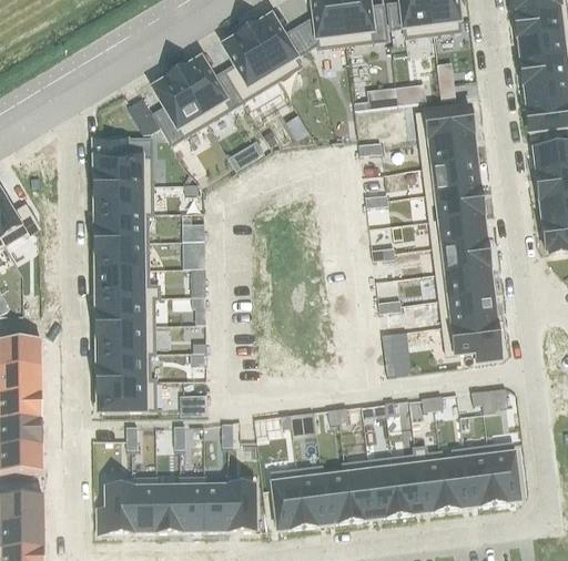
[(311,0),(313,16),(294,27),(306,49),(316,42),(317,48),(345,43),(340,0),(311,0)]
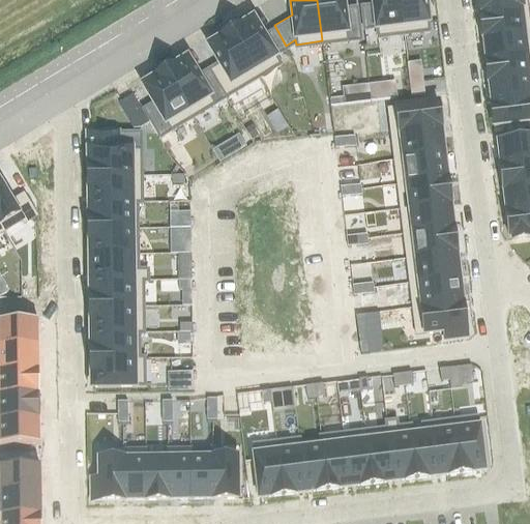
[(317,0),(322,40),(360,36),(356,3),(344,5),(343,0),(317,0)]
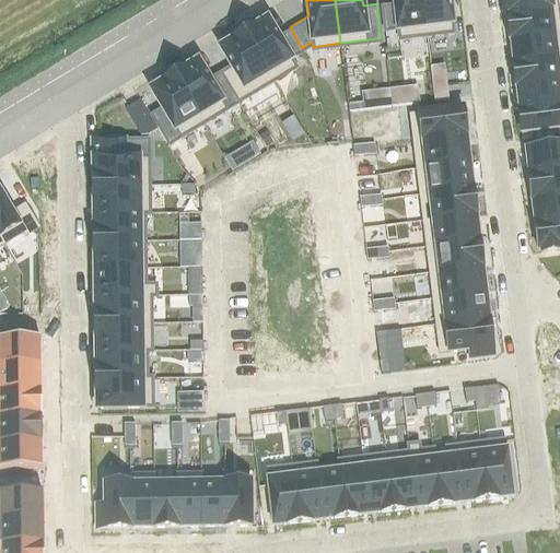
[(394,0),(394,1),(381,3),(384,27),(397,25),(398,36),(426,33),(421,0),(394,0)]
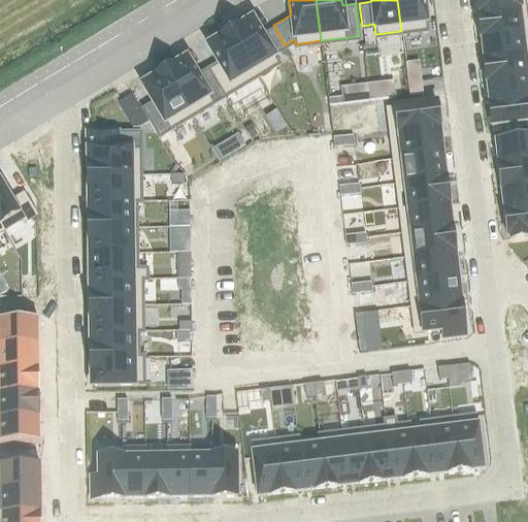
[(397,0),(401,31),(427,27),(423,0),(397,0)]
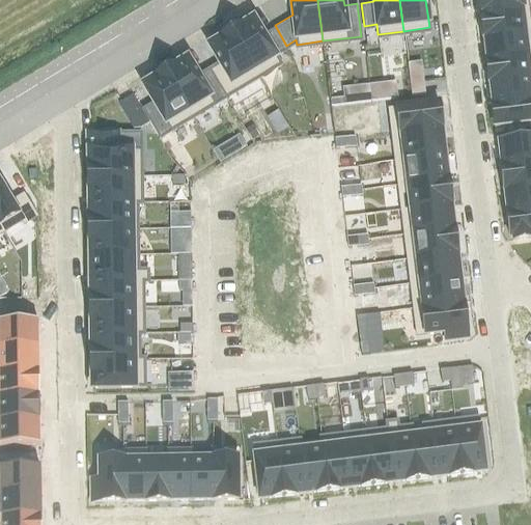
[(478,0),(480,10),(529,4),(529,0),(478,0)]
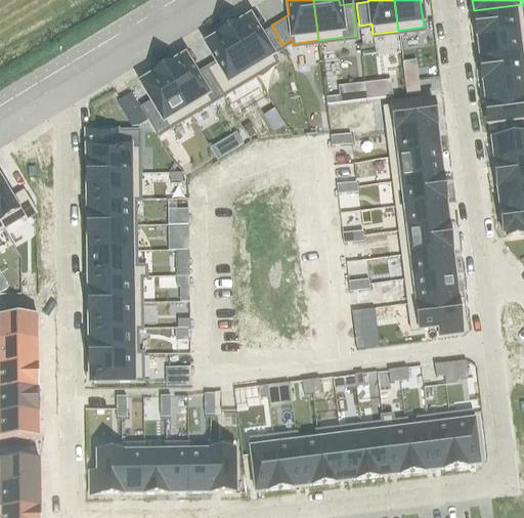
[(523,16),(522,4),(474,10),(476,33),(523,27),(523,16)]
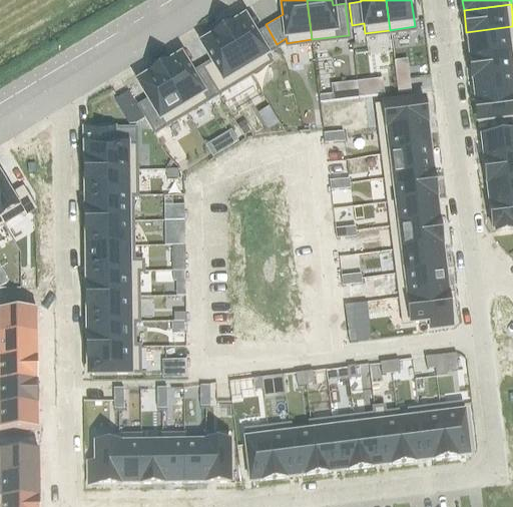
[(243,13),(222,26),(249,71),(272,58),(267,50),(277,44),(266,24),(253,30),(243,13)]
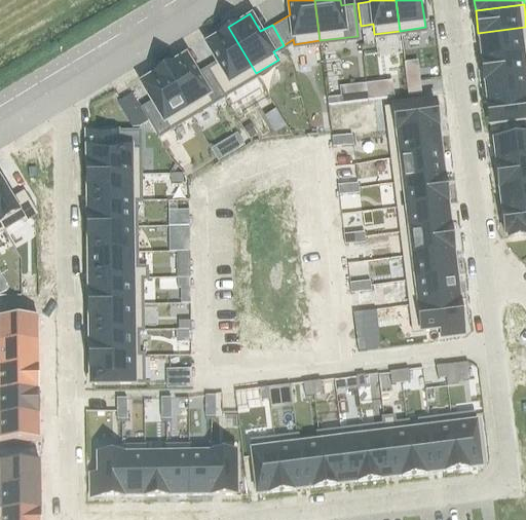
[(228,27),(205,40),(217,59),(207,65),(223,94),(256,73),(228,27)]
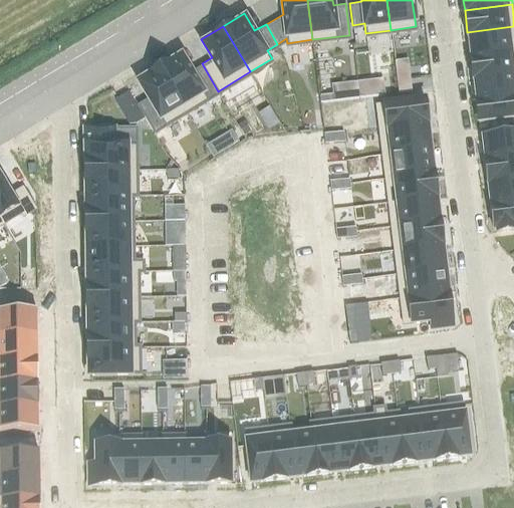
[(513,26),(467,32),(467,33),(468,33),(470,53),(513,47),(513,26)]
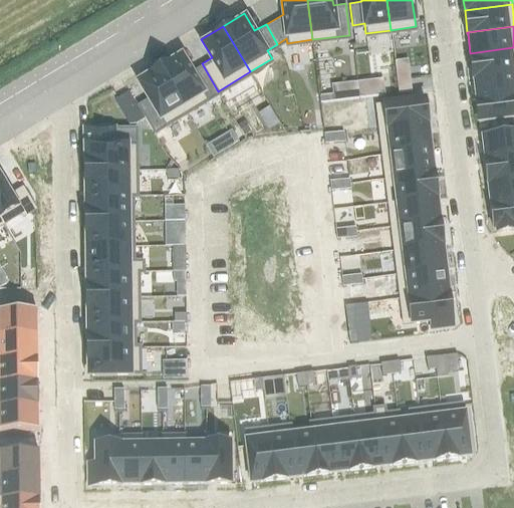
[(470,54),(473,75),(513,70),(513,71),(513,70),(513,47),(470,53),(470,54)]
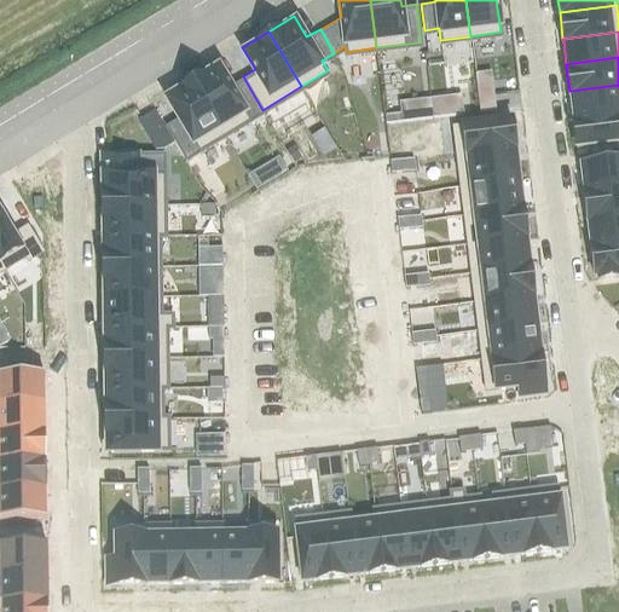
[(218,63),(191,79),(225,133),(262,110),(243,76),(231,85),(218,63)]
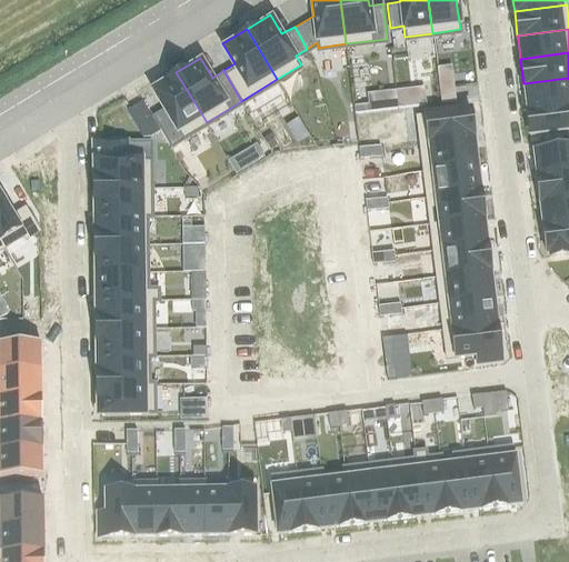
[(176,72),(152,87),(165,107),(152,113),(171,143),(207,122),(176,72)]
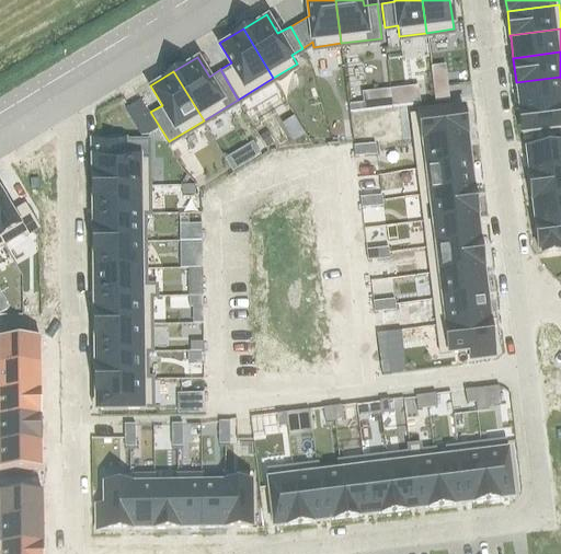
[(560,77),(516,82),(516,83),(519,105),(560,100),(560,85),(560,78),(560,77)]
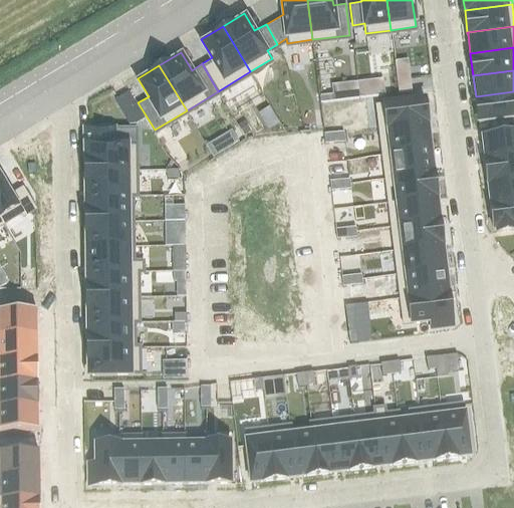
[(408,74),(397,75),(399,89),(410,88),(408,74)]
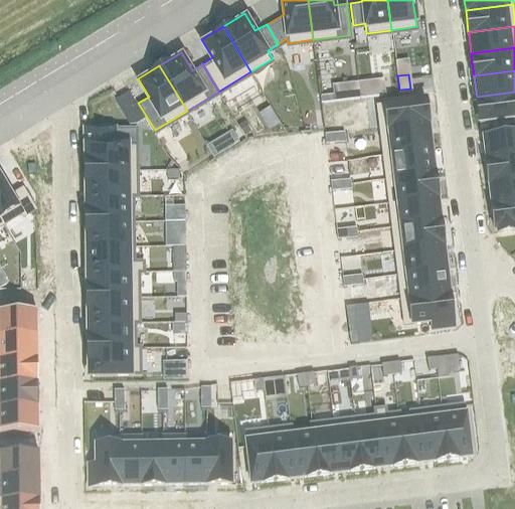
[(357,79),(333,82),(334,92),(335,98),(359,95),(357,79)]
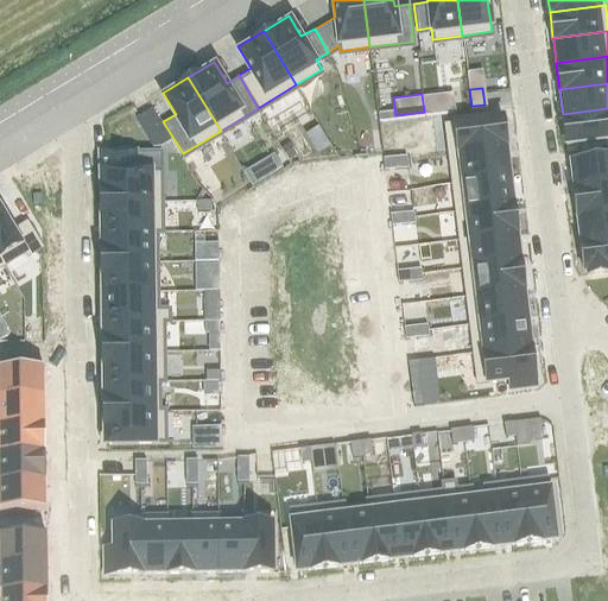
[(151,105),(135,114),(152,143),(159,141),(170,135),(151,105)]
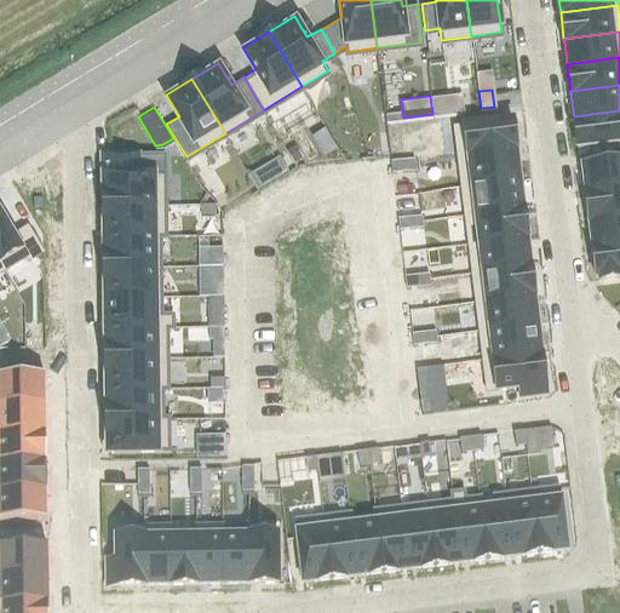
[(574,118),(573,118),(577,144),(619,138),(619,110),(574,116),(574,118)]
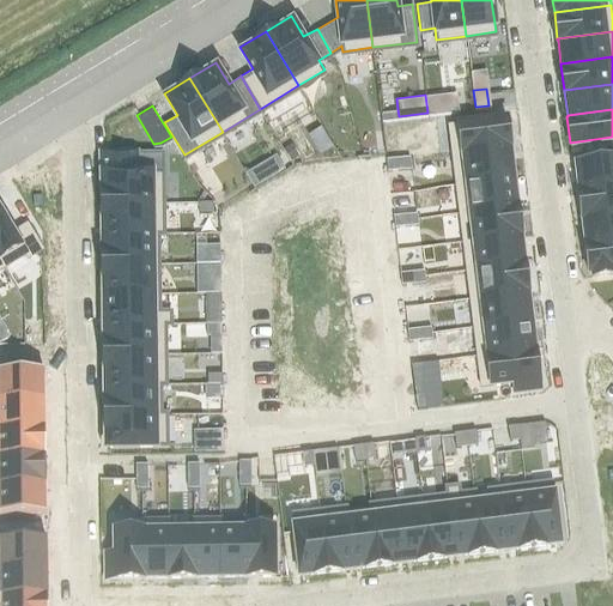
[(505,113),(448,121),(451,152),(509,145),(505,113)]
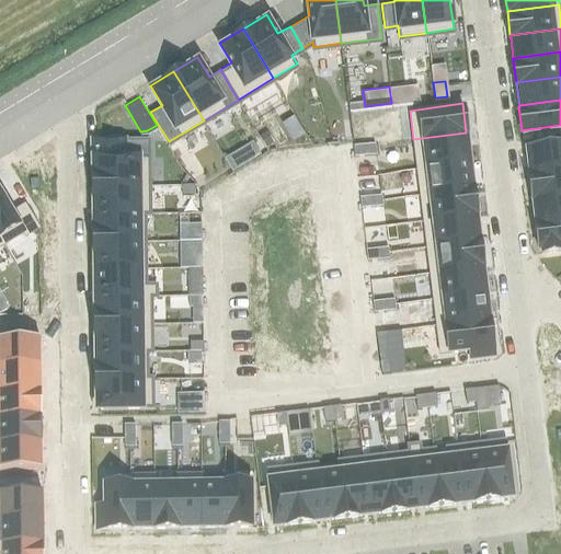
[(266,127),(259,133),(265,143),(273,138),(266,127)]
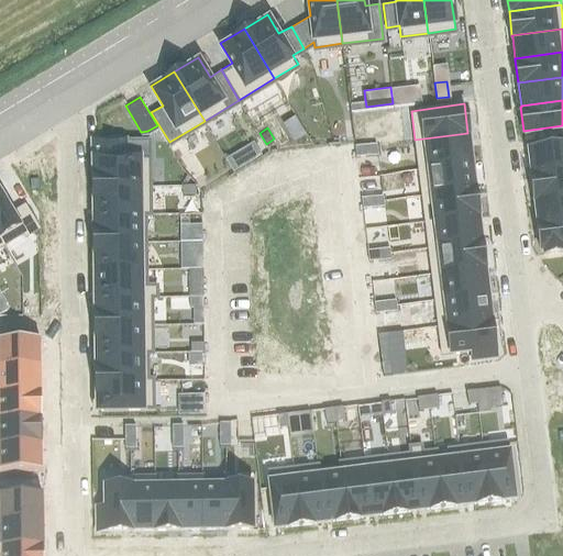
[(467,133),(415,140),(418,166),(471,159),(467,133)]
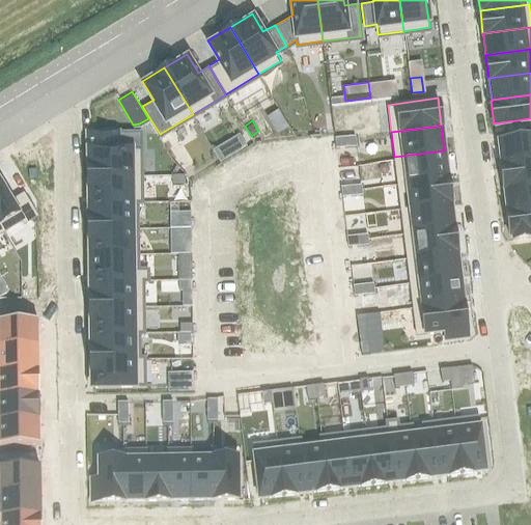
[(117,129),(87,130),(87,173),(141,172),(141,145),(117,146),(117,129)]
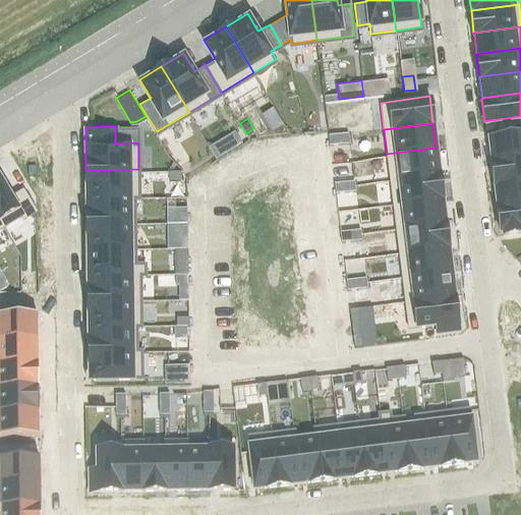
[(348,128),(338,129),(339,139),(349,138),(348,128)]
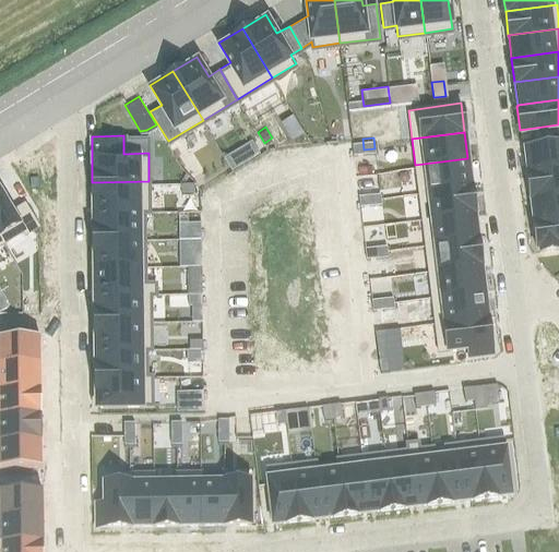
[(252,139),(224,155),(232,167),(259,150),(252,139)]
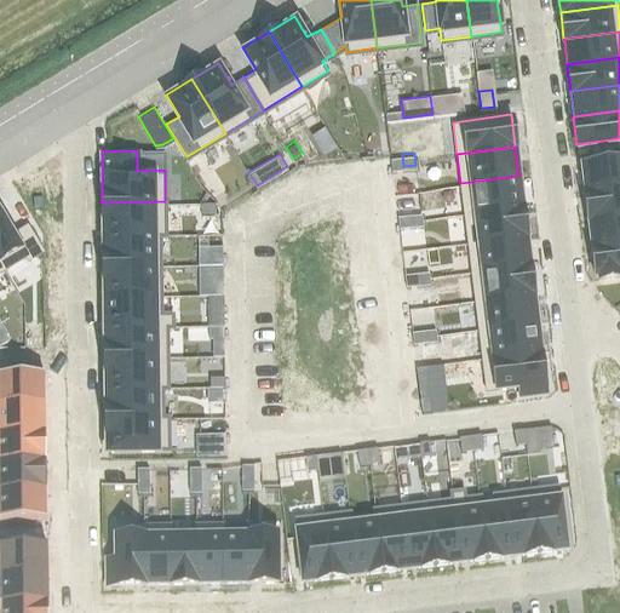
[(402,154),(390,155),(391,167),(403,166),(402,154)]
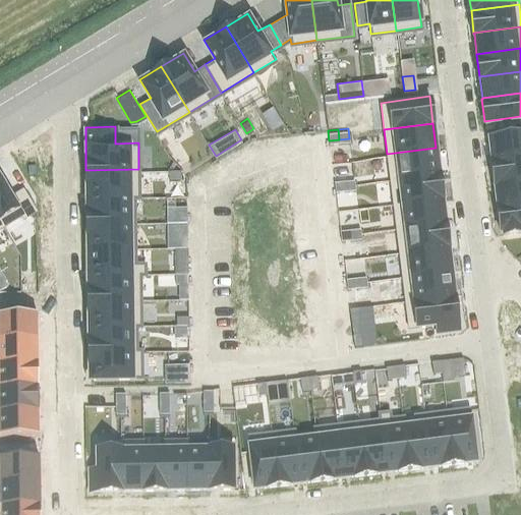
[(520,130),(488,134),(491,158),(490,158),(490,159),(520,155),(520,130)]
